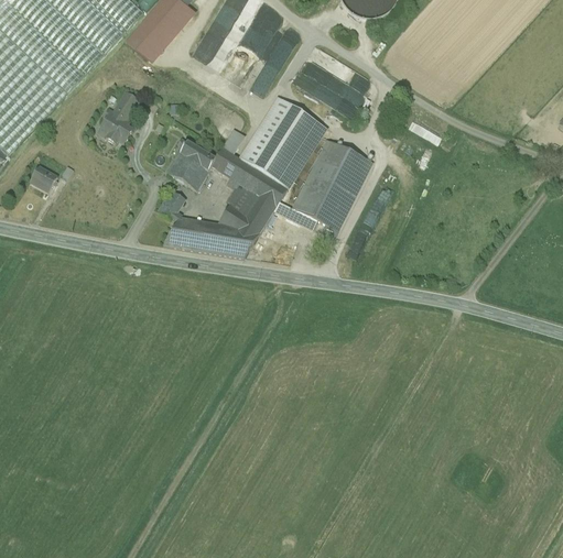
[(3,0),(0,3),(0,28),(68,93),(144,11),(133,0),(3,0)]
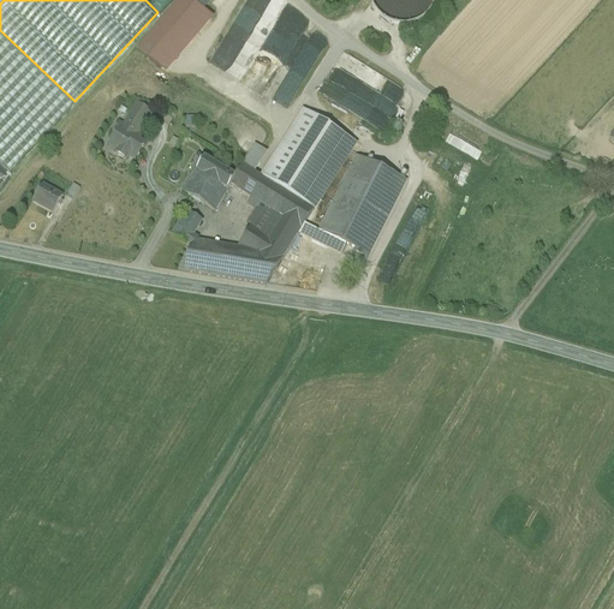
[(160,11),(170,0),(148,0),(160,11)]
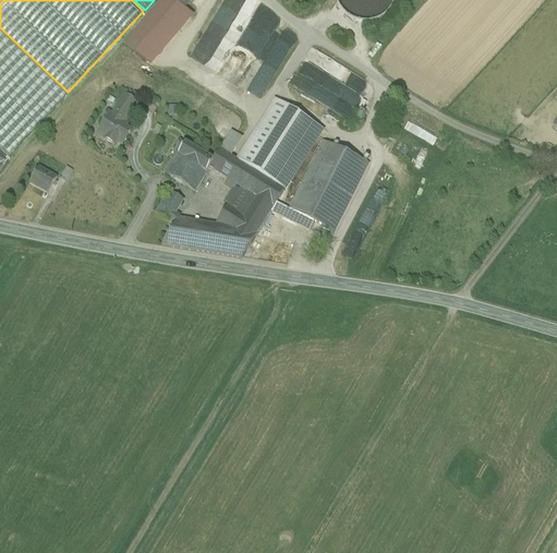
[(177,0),(135,49),(147,59),(190,9),(179,0),(177,0)]
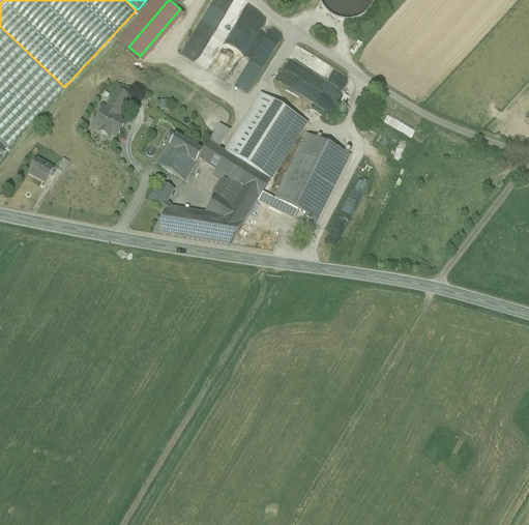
[(333,15),(343,19),(354,18),(365,12),(373,3),(374,0),(321,0),(326,8),(333,15)]
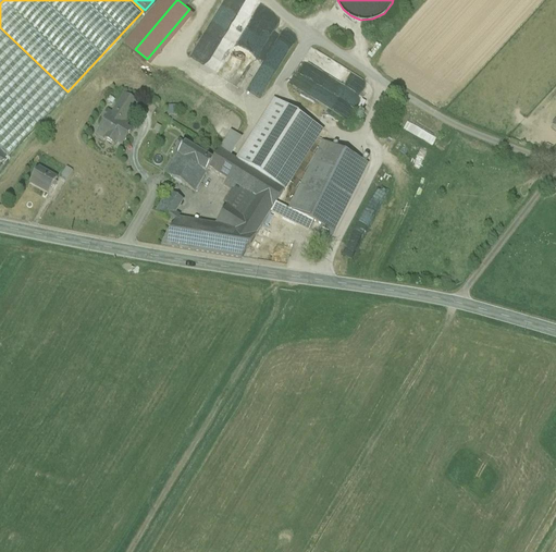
[(285,57),(297,32),(285,25),(272,50),(285,57)]
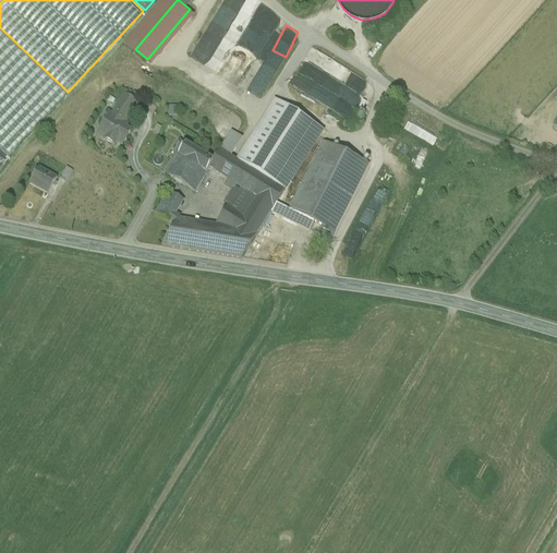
[(68,92),(0,27),(0,86),(38,122),(68,92)]
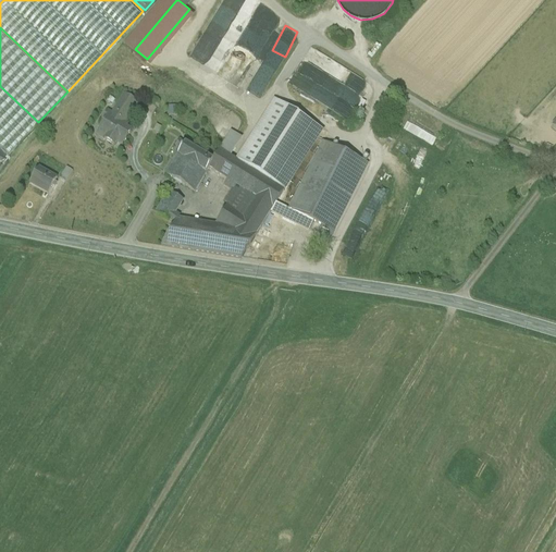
[(312,46),(292,81),(348,114),(369,80),(312,46)]
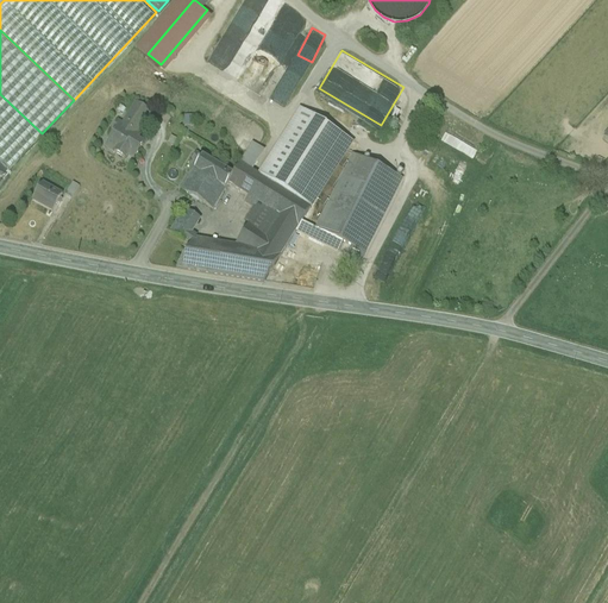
[(42,133),(0,94),(0,157),(10,167),(42,133)]
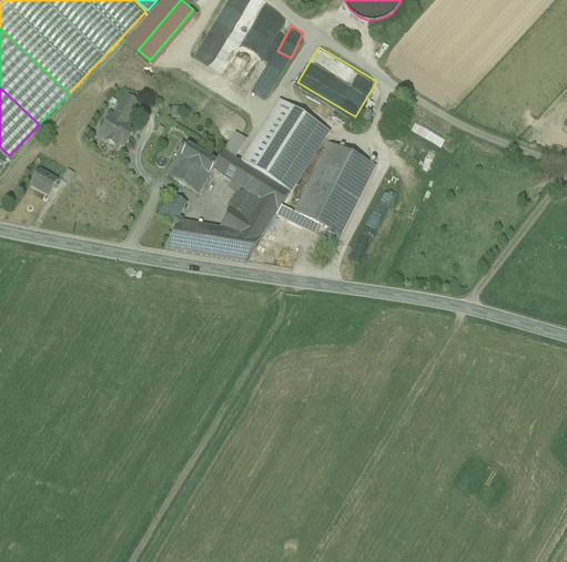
[(140,99),(128,91),(119,105),(127,111),(125,114),(129,116),(140,99)]
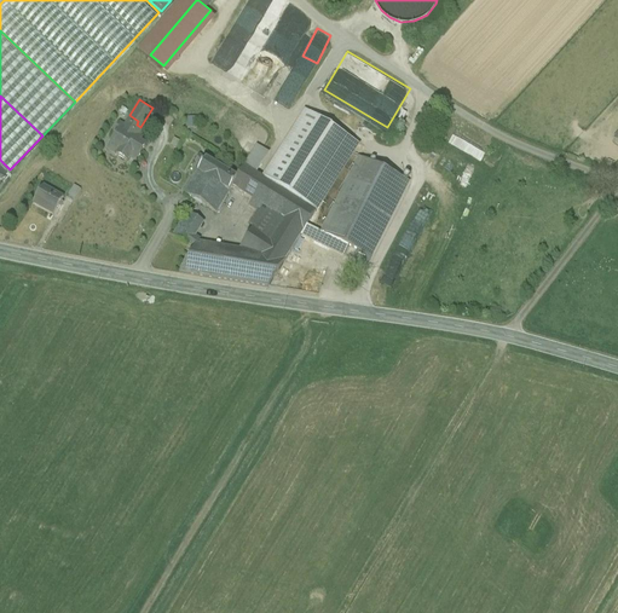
[(306,110),(288,140),(307,152),(325,122),(306,110)]
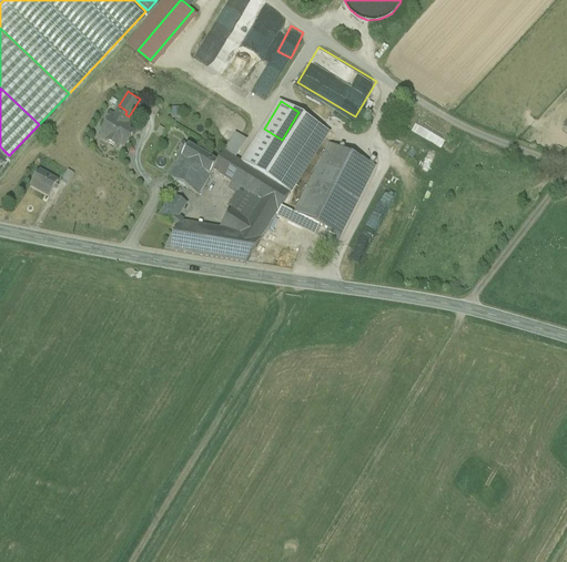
[(114,112),(110,109),(104,116),(108,119),(101,129),(111,134),(108,139),(117,144),(122,136),(128,140),(134,130),(127,124),(129,121),(128,120),(129,116),(125,114),(127,111),(119,105),(114,112)]
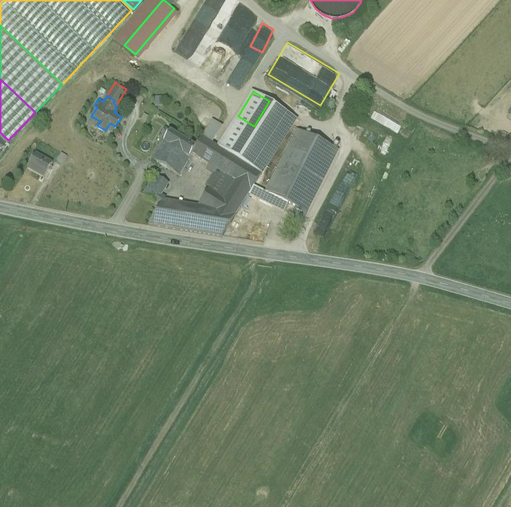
[(383,120),(396,129),(399,124),(387,115),(383,120)]
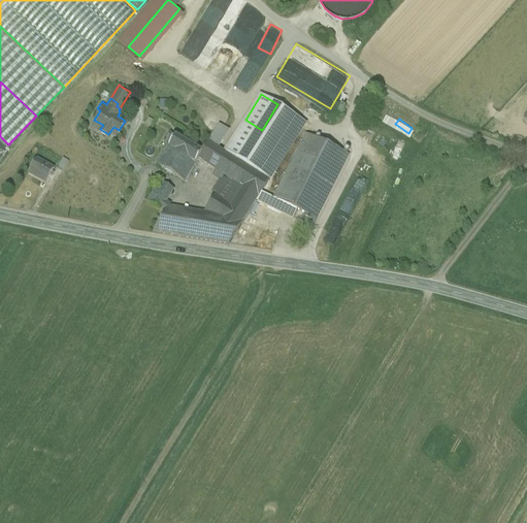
[(350,152),(306,130),(306,131),(274,194),(274,195),(317,217),(318,216),(317,216),(349,153),(350,152)]
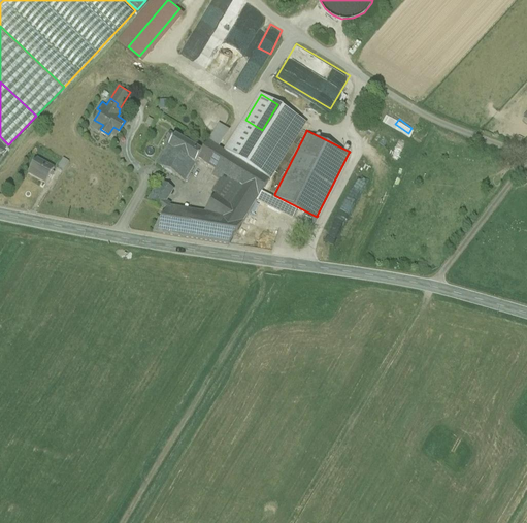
[(201,149),(176,133),(159,161),(185,177),(198,156),(202,149),(201,149)]
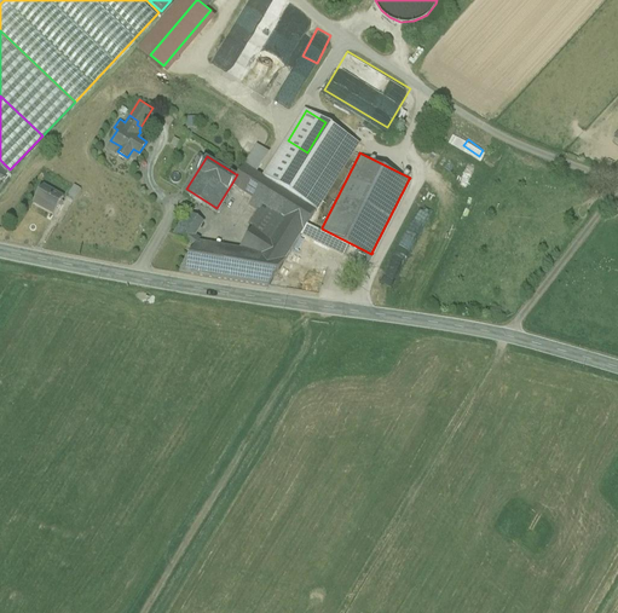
[(328,191),(278,158),(267,177),(316,208),(328,191)]
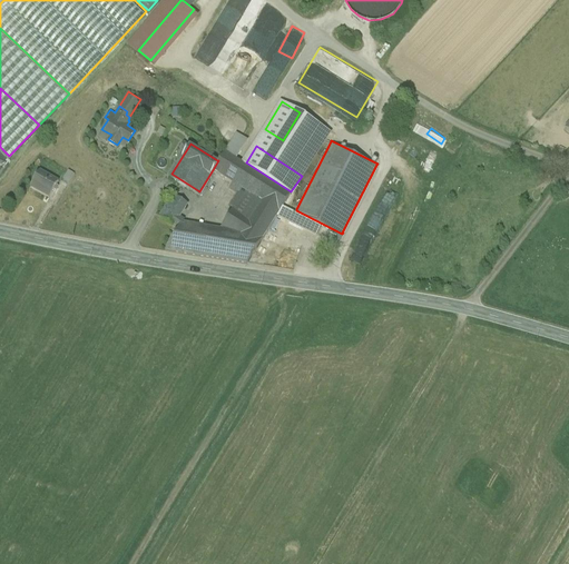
[(251,214),(236,204),(221,227),(185,221),(183,220),(179,225),(167,246),(247,259),(291,191),(246,162),(224,149),(217,160),(218,160),(214,168),(232,180),(241,186),(261,198),(251,214)]
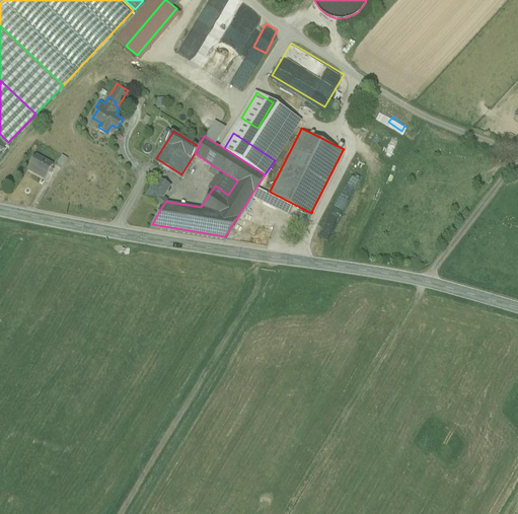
[(63,152),(56,163),(62,167),(68,155),(63,152)]
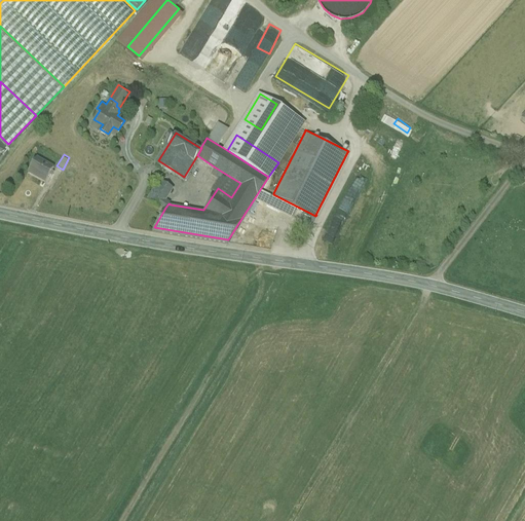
[(49,162),(37,155),(29,170),(46,180),(54,164),(49,162)]
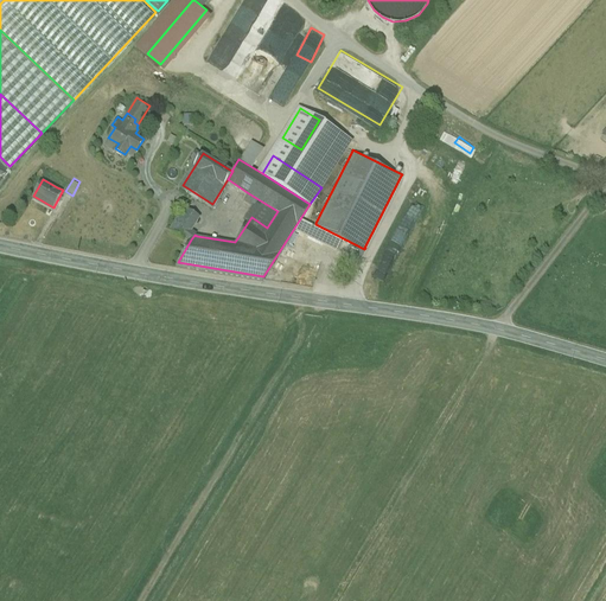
[(256,198),(247,192),(243,198),(252,204),(256,198)]
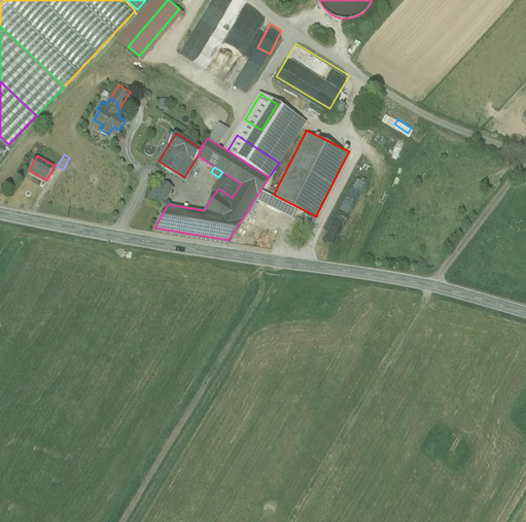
[(241,183),(222,172),(218,177),(213,185),(218,188),(232,198),(241,183)]
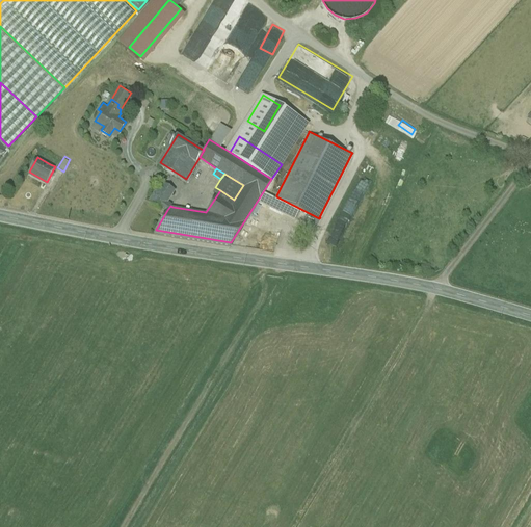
[(177,188),(160,178),(149,198),(167,210),(170,206),(173,207),(175,204),(169,201),(177,188)]
